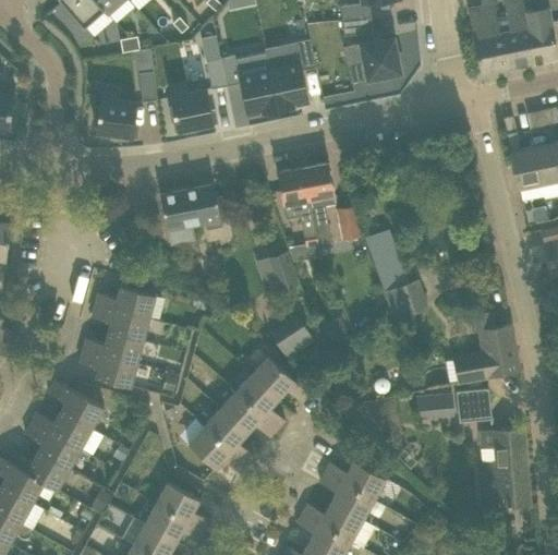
[(108,15),(108,14),(95,0),(61,0),(85,26),(104,10),(108,15)]
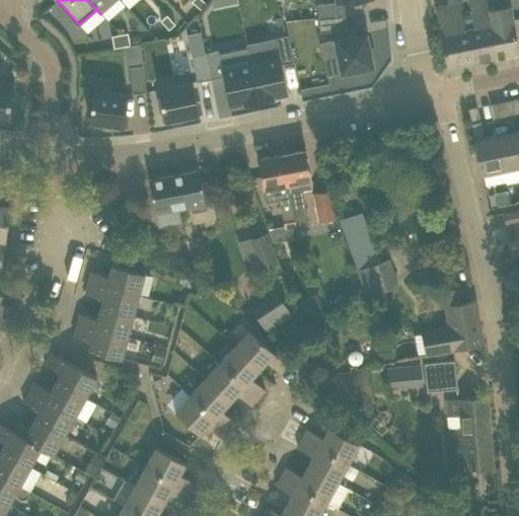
[(88,0),(100,13),(116,0),(88,0)]
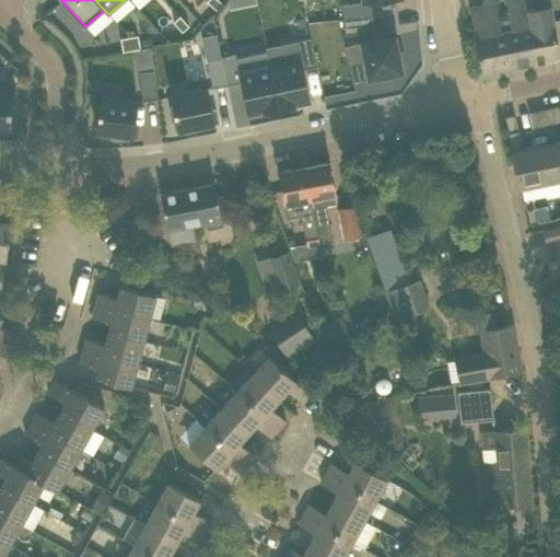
[(223,7),(216,0),(210,0),(207,4),(217,13),(223,7)]
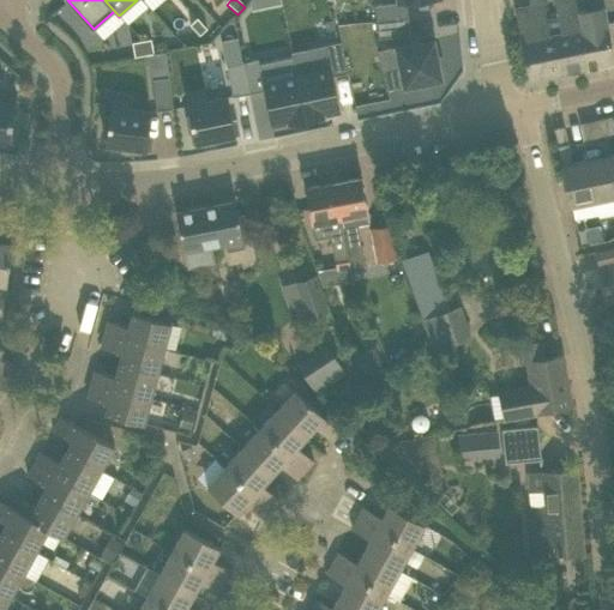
[(397,0),(398,6),(375,8),(377,24),(411,20),(410,5),(419,4),(441,1),(440,0),(397,0)]
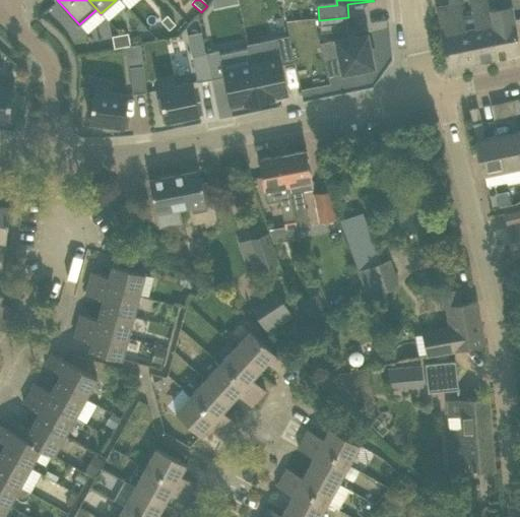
[(463,18),(461,7),(460,0),(449,0),(451,6),(438,9),(443,37),(442,37),(449,69),(477,64),(470,30),(465,31),(463,18)]
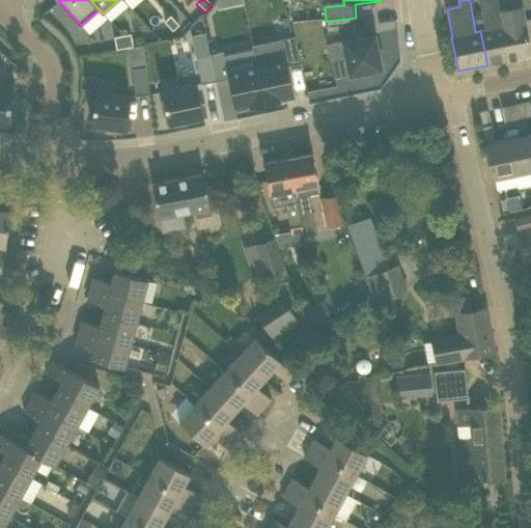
[(498,0),(478,0),(482,17),(473,19),(475,32),(480,31),(487,65),(507,61),(504,45),(507,45),(498,0)]
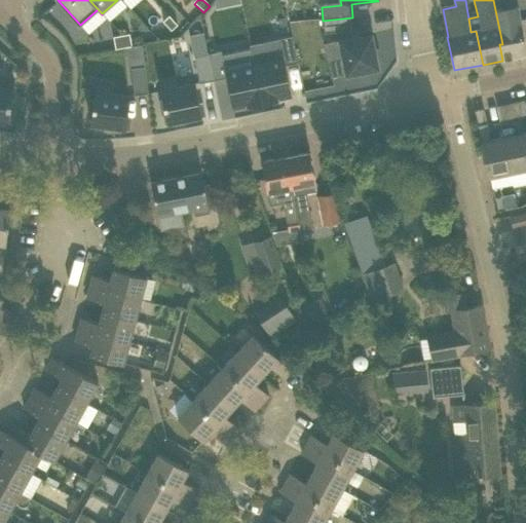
[(502,61),(525,57),(518,11),(525,8),(525,0),(493,0),(502,44),(499,44),(502,61)]
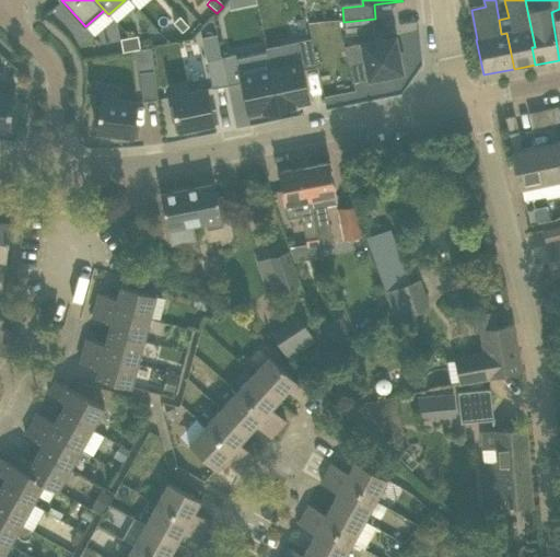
[(377,35),(375,19),(343,22),(346,38),(377,35)]
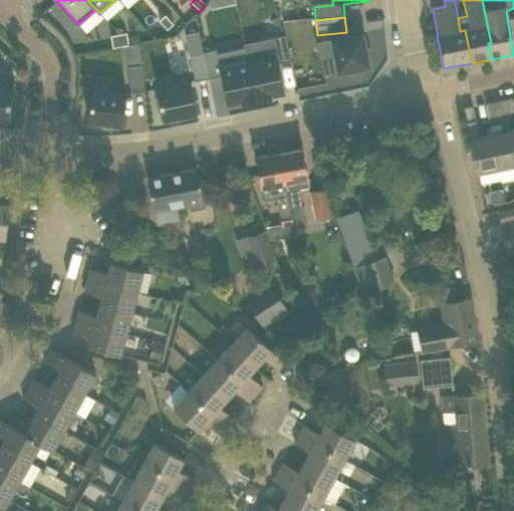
[(174,27),(166,18),(160,23),(167,32),(174,27)]
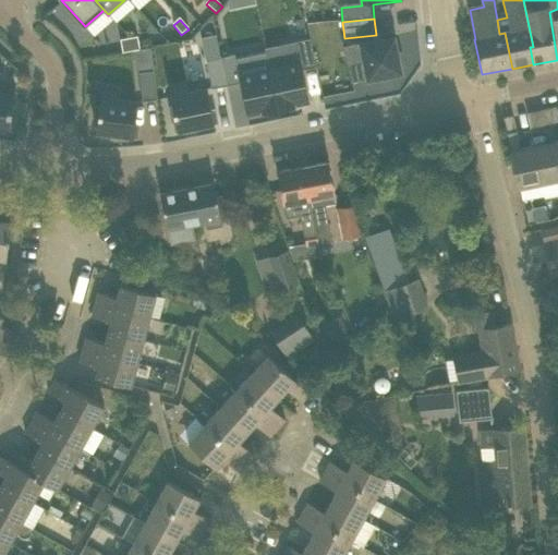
[(380,38),(356,44),(361,64),(348,67),(351,85),(365,82),(365,84),(377,82),(377,83),(392,81),(392,79),(404,76),(403,70),(404,69),(401,53),(400,53),(396,35),(395,35),(395,34),(380,37),(380,38)]
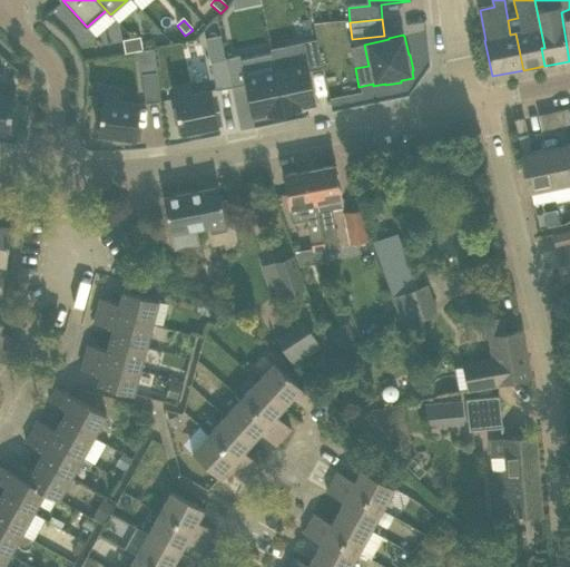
[(140,39),(131,40),(135,54),(144,52),(140,39)]
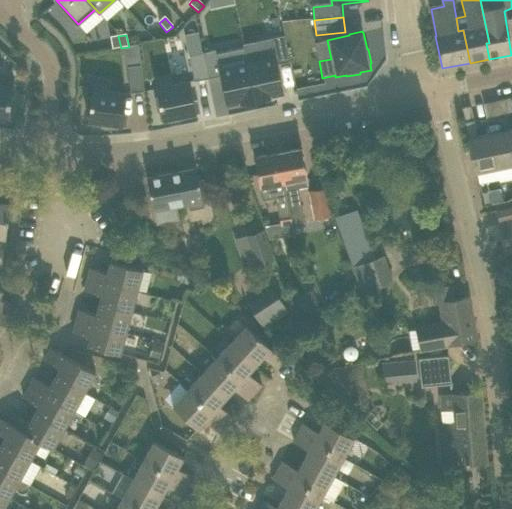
[(121,48),(118,36),(110,38),(113,50),(121,48)]
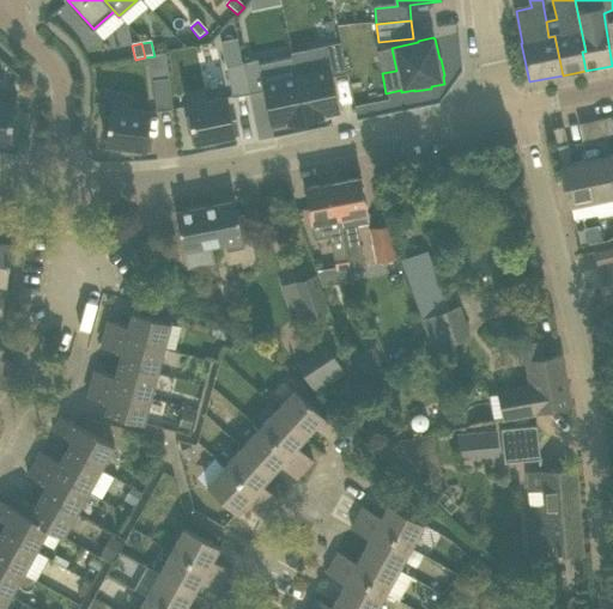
[(327,48),(327,62),(341,64),(341,48),(327,48)]
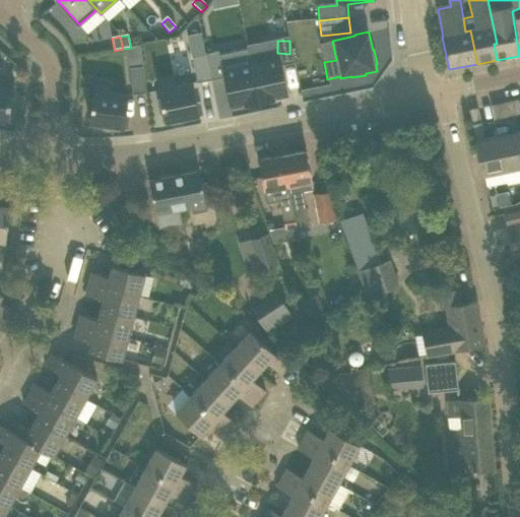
[(219,53),(206,55),(212,84),(225,81),(226,89),(231,108),(243,106),(245,105),(245,107),(246,107),(260,104),(252,66),(239,69),(223,72),(219,53)]
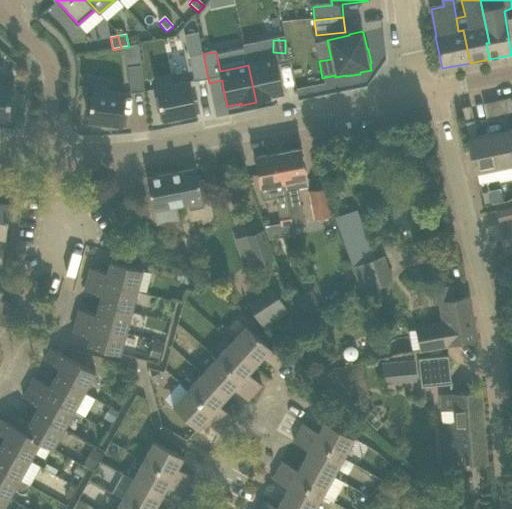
[(209,83),(203,54),(189,57),(195,86),(209,83)]
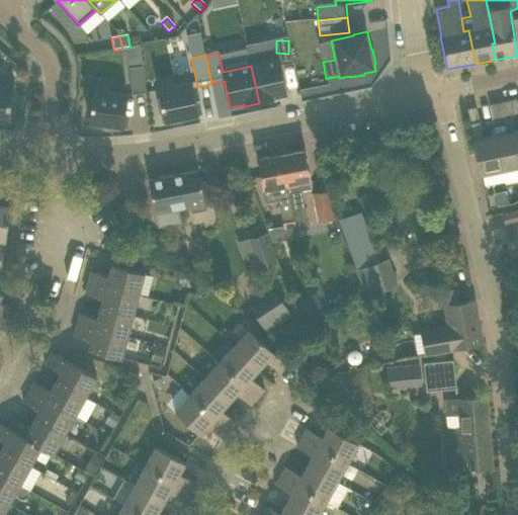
[(265,64),(251,66),(259,103),(272,101),(274,100),(273,98),(274,98),(275,98),(287,95),(283,77),(281,70),(281,69),(279,61),(265,64)]
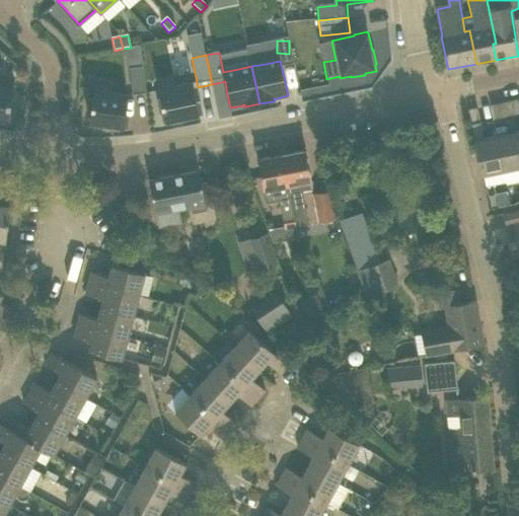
[(147,97),(147,93),(144,68),(129,70),(133,99),(147,97)]
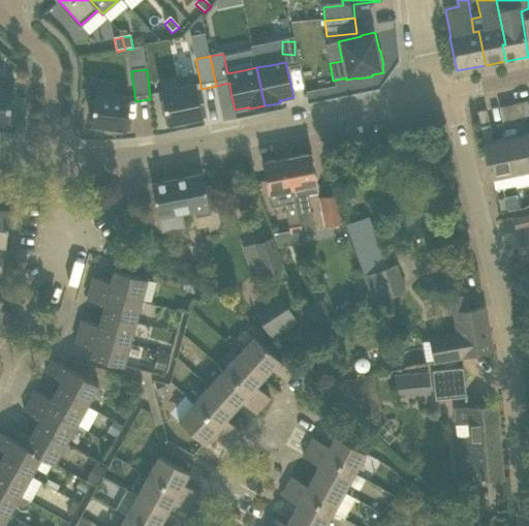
[(160,103),(161,111),(163,118),(166,117),(168,126),(173,126),(173,129),(187,126),(187,123),(204,119),(204,118),(206,118),(207,118),(205,104),(200,105),(199,102),(196,86),(196,85),(180,89),(178,80),(177,79),(159,82),(159,83),(163,102),(160,103)]
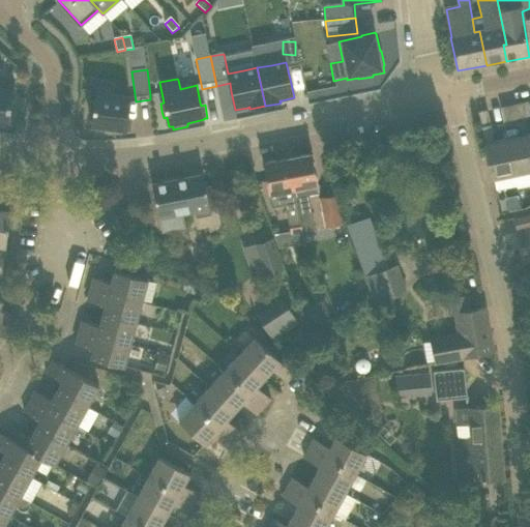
[(0,127),(3,127),(4,124),(8,125),(15,82),(0,80),(0,127)]
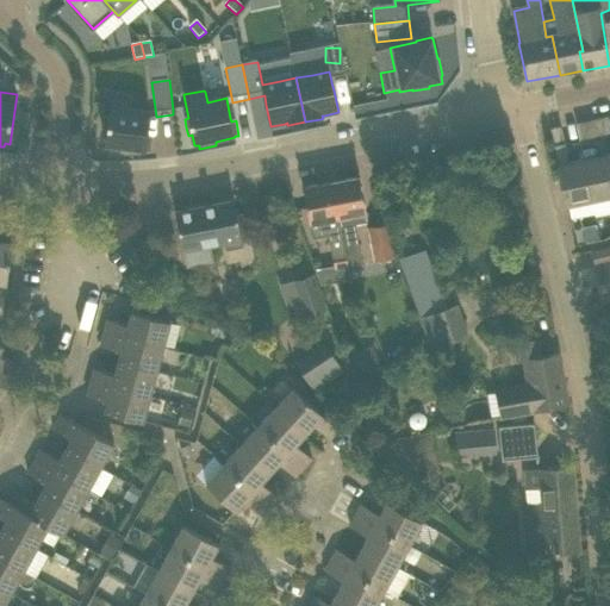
[(126,154),(126,150),(145,152),(145,151),(148,132),(150,113),(131,111),(132,99),(132,98),(111,95),(111,97),(109,119),(105,119),(104,127),(103,136),(106,136),(105,147),(105,148),(109,148),(109,151),(126,154)]
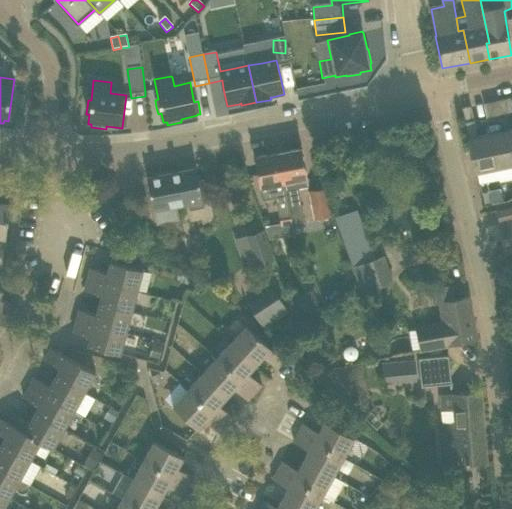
[(505,101),(497,103),(500,117),(508,116),(505,101)]
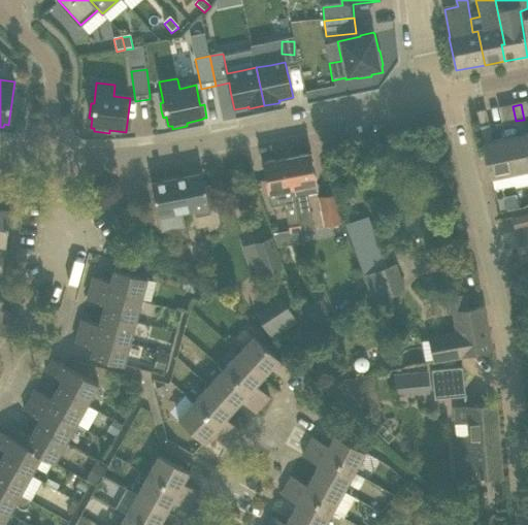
[(486,161),(490,179),(513,175),(505,140),(492,143),(489,127),(486,111),(476,113),(480,129),(483,144),(486,161)]
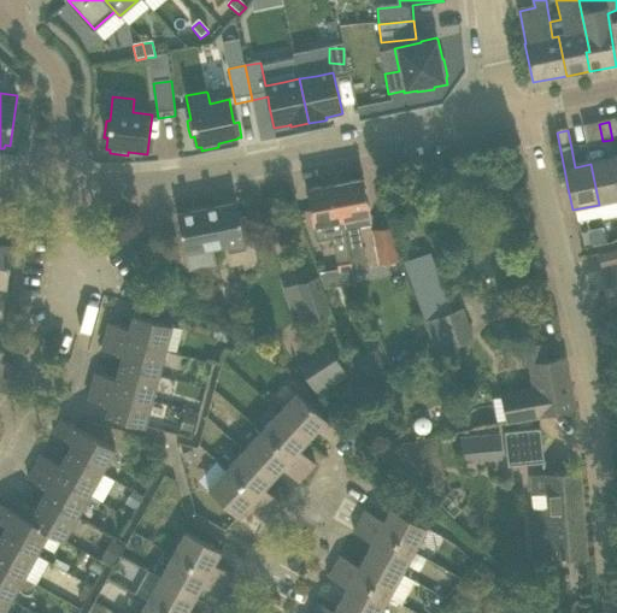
[(599,205),(616,201),(616,165),(616,159),(591,164),(599,205)]
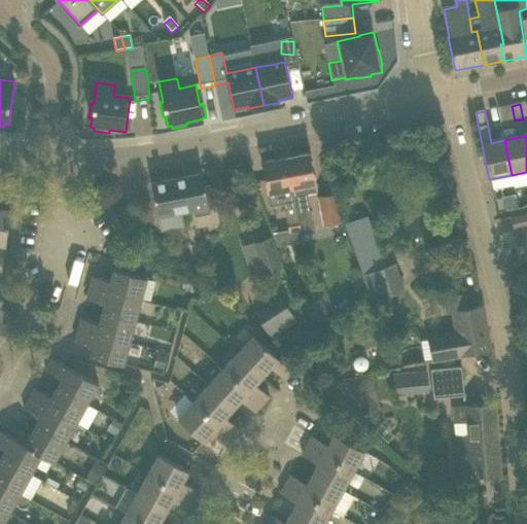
[(310,217),(307,217),(304,201),(305,201),(304,196),(307,195),(305,187),(318,185),(311,154),(287,159),(303,233),(313,231),(310,217)]
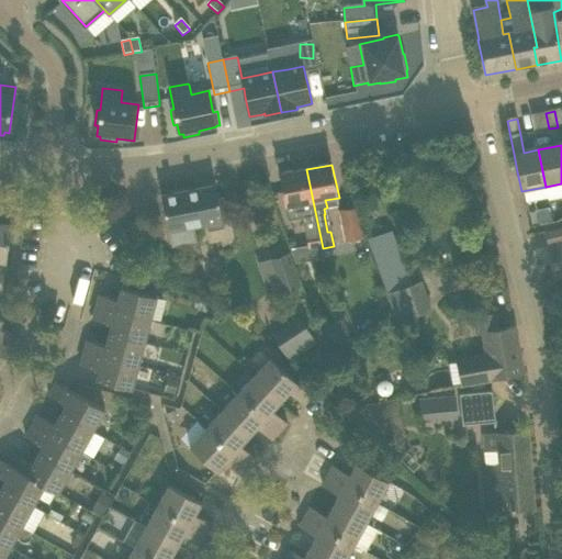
[(287,208),(289,222),(304,219),(311,250),(323,248),(306,169),(280,175),(287,208)]
